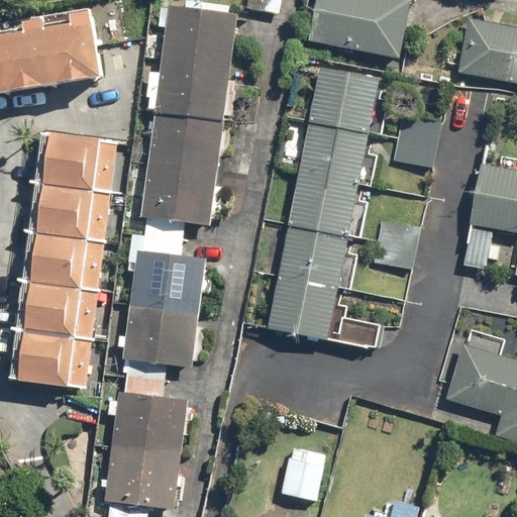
[(248,0),(247,9),(280,15),(283,0),(248,0)]
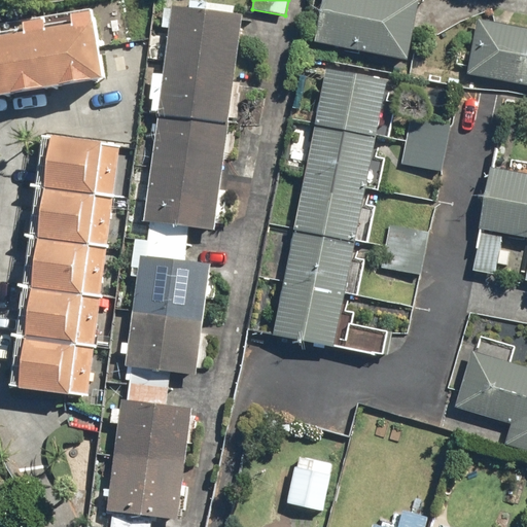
[(424,0),(323,0),(314,44),(412,64),(419,30),(424,0)]
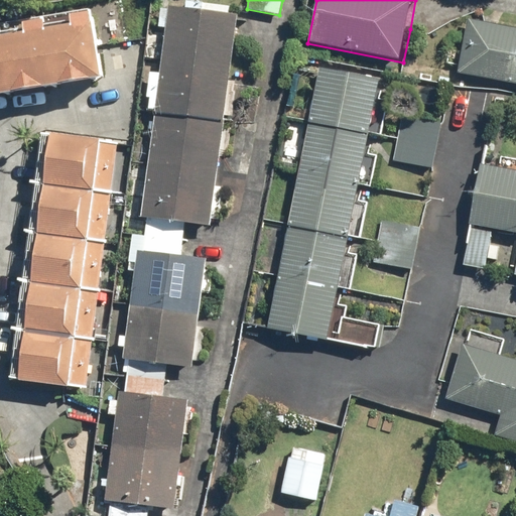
[(238,16),(169,7),(142,218),(211,227),(238,16)]
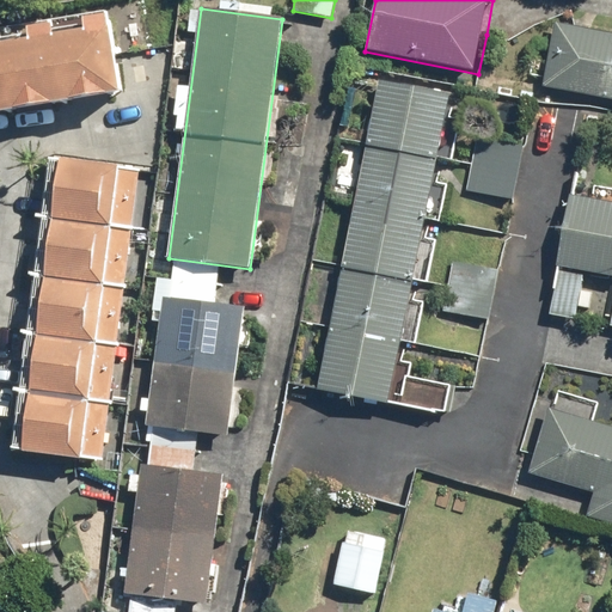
[(0,115),(124,95),(112,20),(92,23),(95,35),(57,41),(55,29),(36,32),(38,44),(0,50),(0,115)]
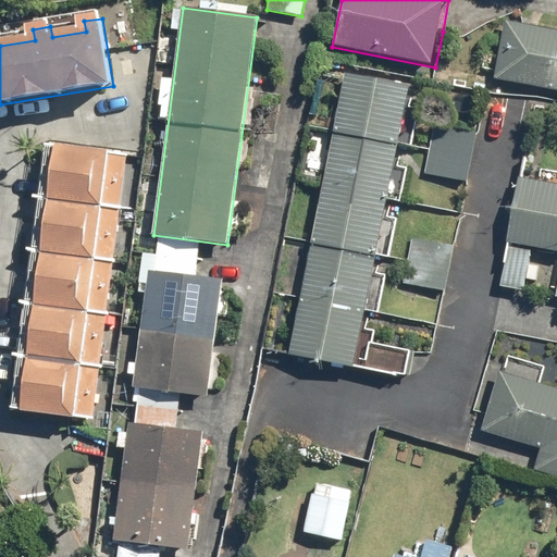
[(556,28),(504,20),(493,78),(556,90),(556,28)]
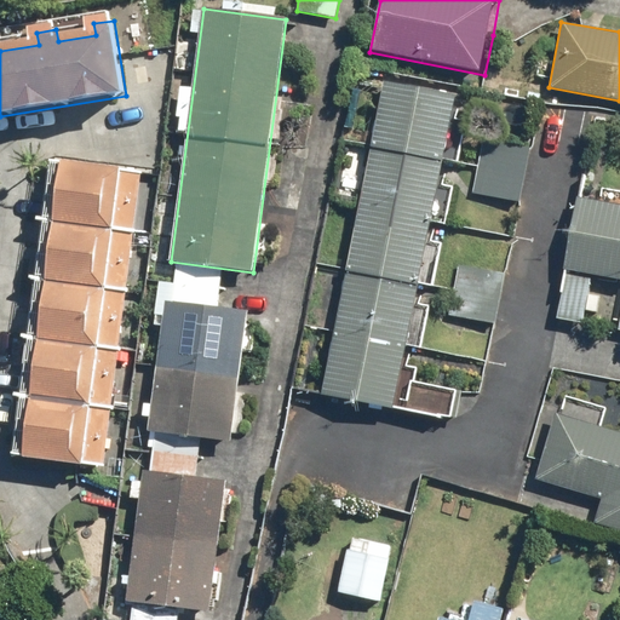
[(457,95),(384,81),(322,396),(395,409),(457,95)]
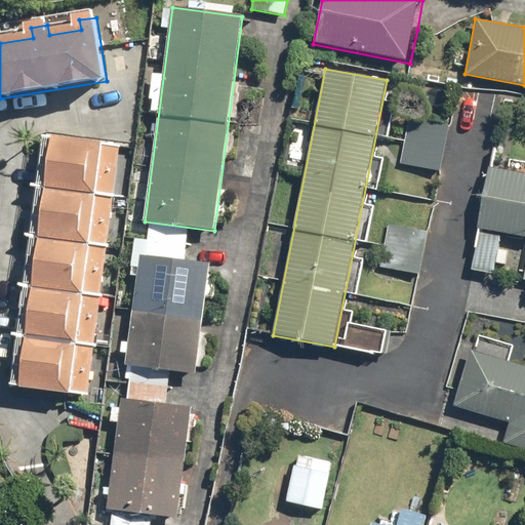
[(448,124),(408,116),(400,163),(439,170),(448,124)]
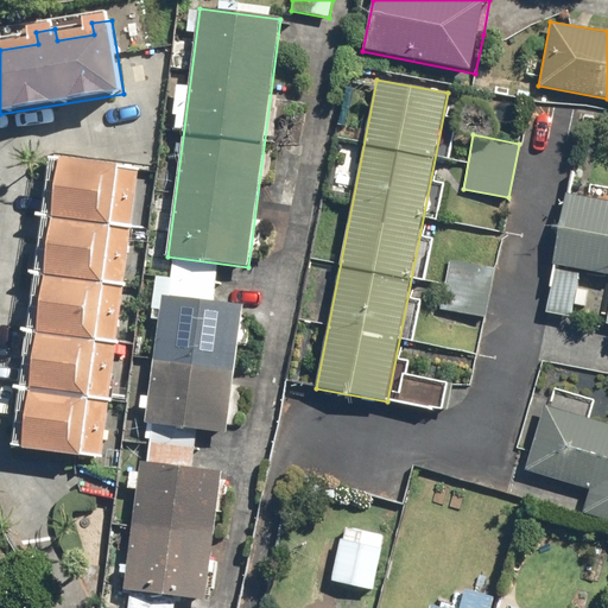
[(140,168),(51,156),(16,447),(103,457),(140,168)]
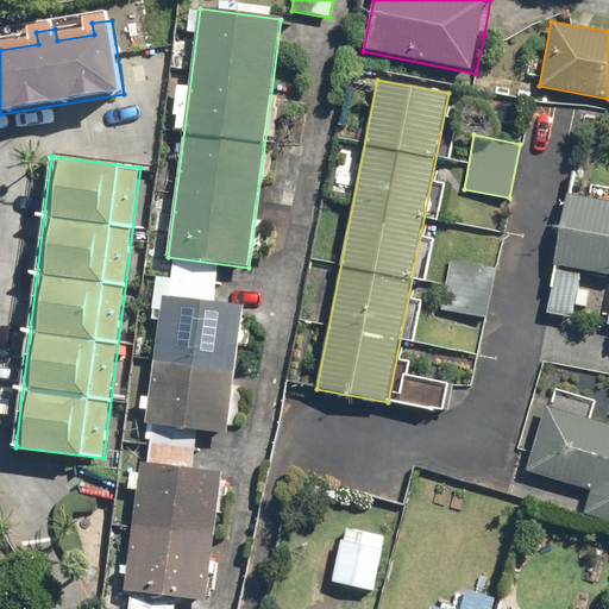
[(608,201),(567,194),(546,312),(572,316),(582,269),(608,274),(608,314),(608,324),(608,201)]
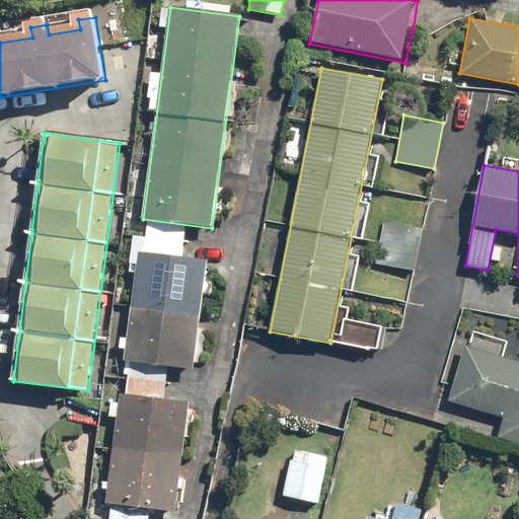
[(424,228),(383,220),(374,262),(415,271),(424,228)]
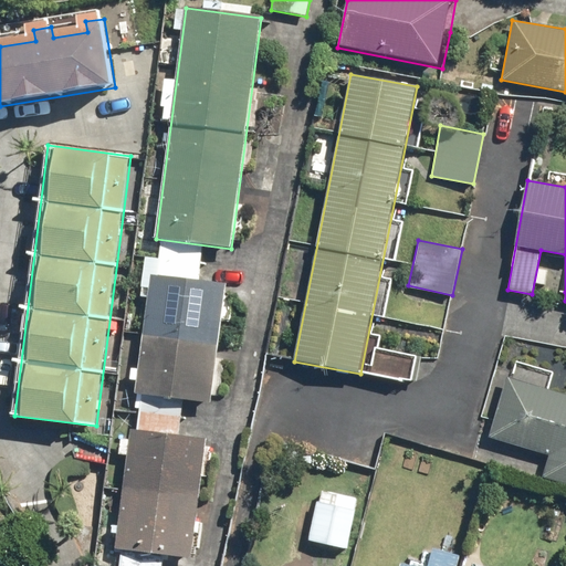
[(226,283),(152,274),(138,396),(211,404),(226,283)]
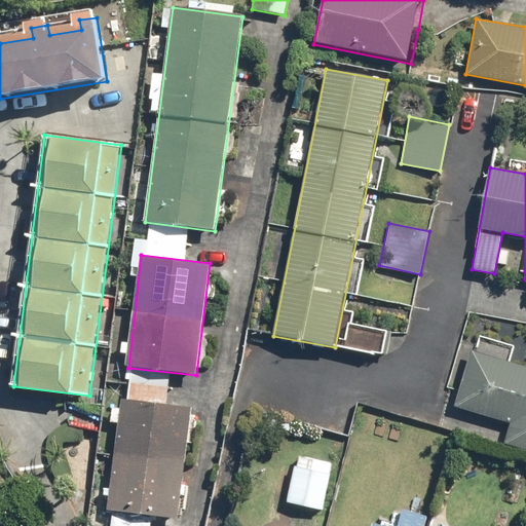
[(525,365),(472,349),(455,407),(511,423),(505,444),(525,449),(525,365)]
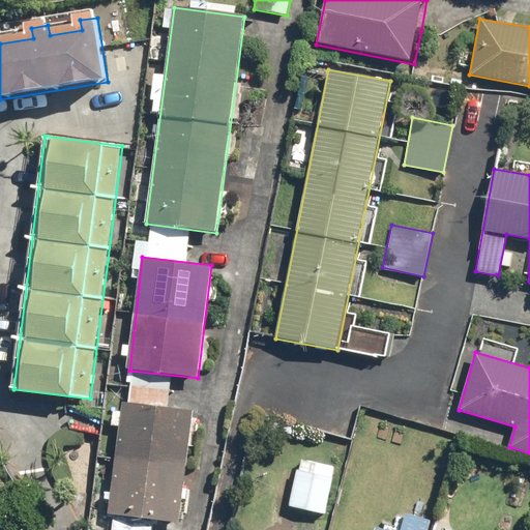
[(194,410),(123,402),(111,513),(180,522),(194,410)]
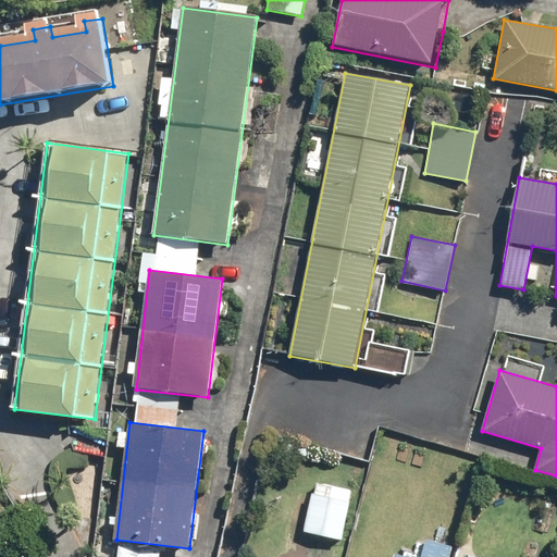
[(353,492),(316,483),(305,533),(342,541),(353,492)]
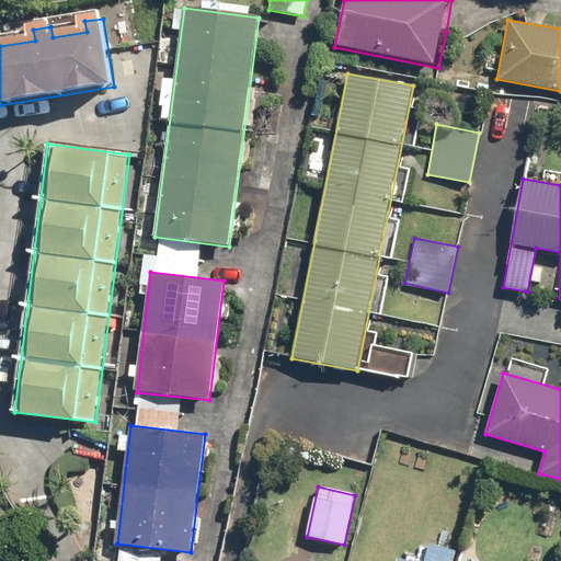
[(424,560),(405,560),(397,559),(396,560),(451,560),(455,551),(428,544),(424,560)]
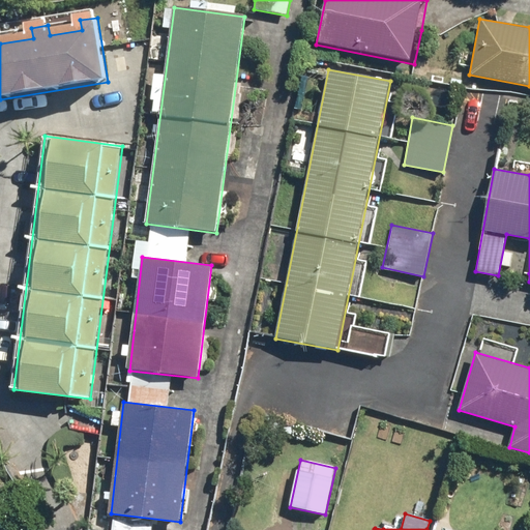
[(529,529),(529,527),(503,520),(500,529),(529,529)]
